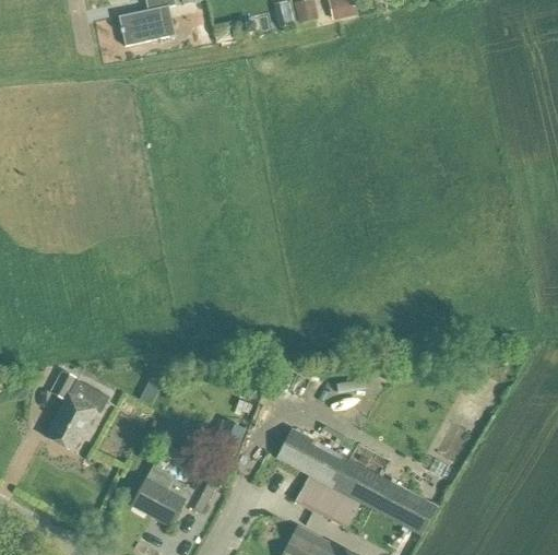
[(145,0),(146,9),(118,14),(125,45),(173,34),(167,6),(175,3),(174,0),(145,0)]
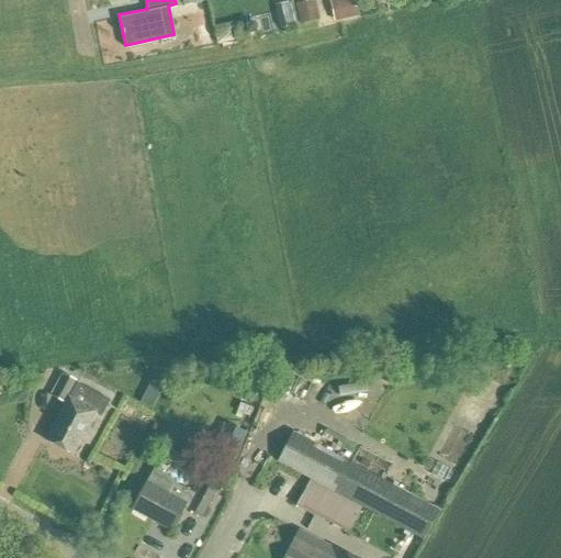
[(304,0),(294,2),(299,23),(318,19),(314,0),(304,0)]
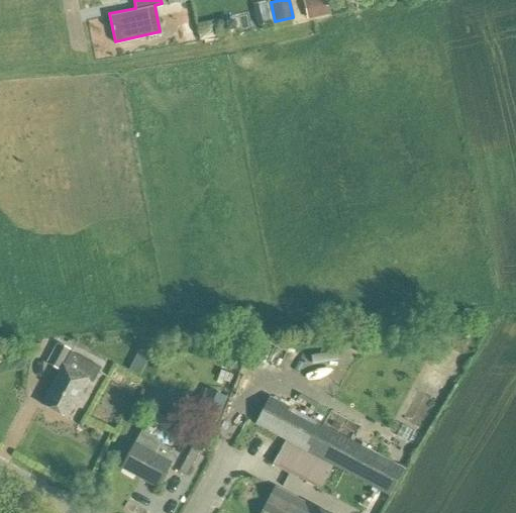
[(303,0),(307,17),(330,12),(327,0),(303,0)]
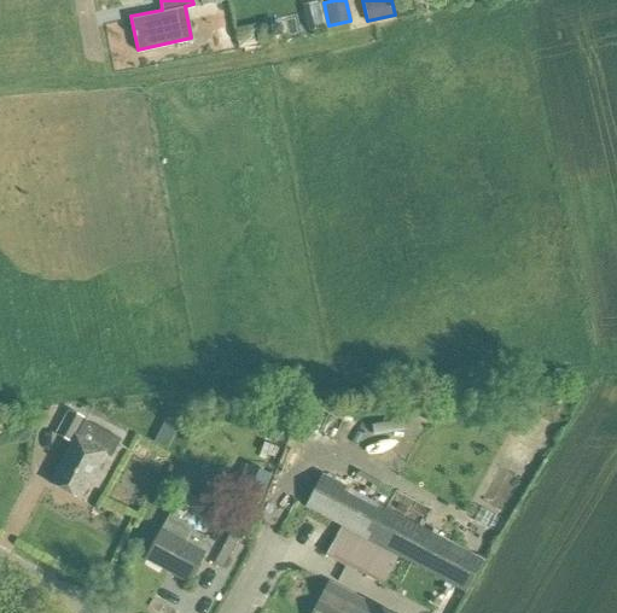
[(170,407),(162,424),(175,430),(184,414),(170,407)]
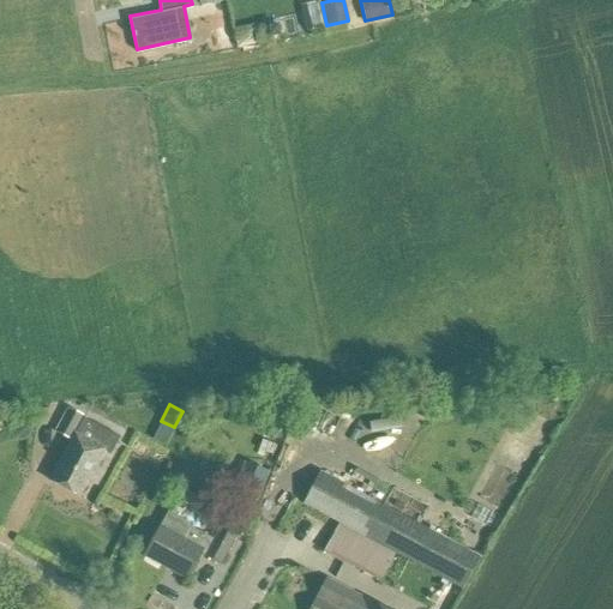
[(82,414),(66,405),(54,428),(70,436),(49,478),(78,494),(102,447),(109,451),(119,433),(82,414)]
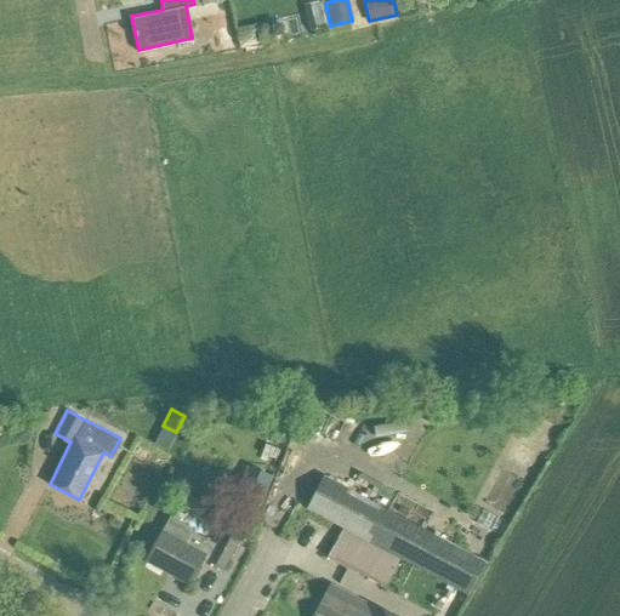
[(235,492),(260,502),(271,475),(246,465),(239,482),(240,482),(235,492)]
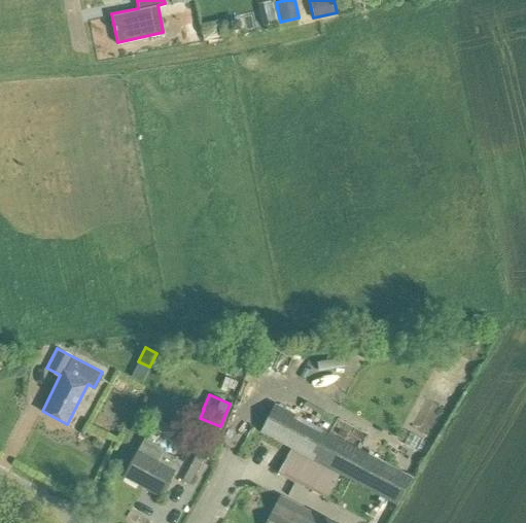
[(395,503),(410,476),(356,447),(293,414),(274,404),(259,430),(290,447),(307,456),(395,503)]
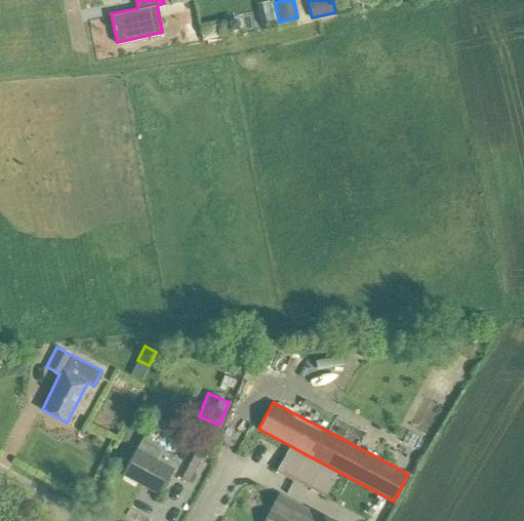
[(289,445),(276,470),(293,479),(306,454),(289,445)]
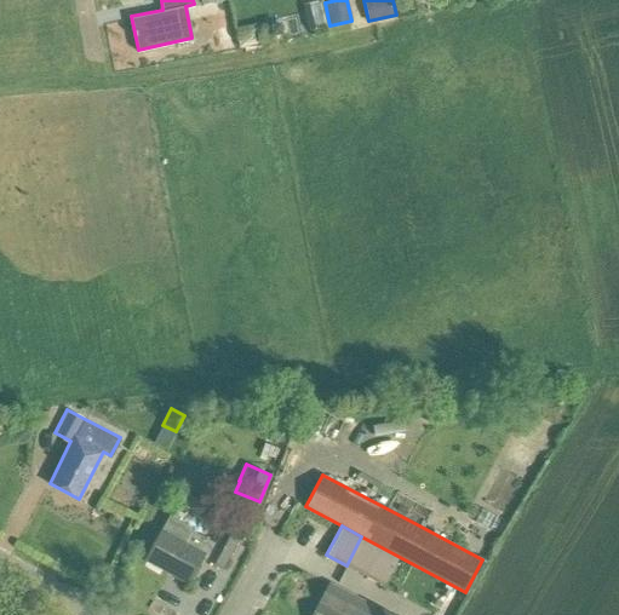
[(184,541),(161,528),(144,558),(188,582),(201,557),(221,567),(236,539),(222,530),(215,542),(191,529),(184,541)]
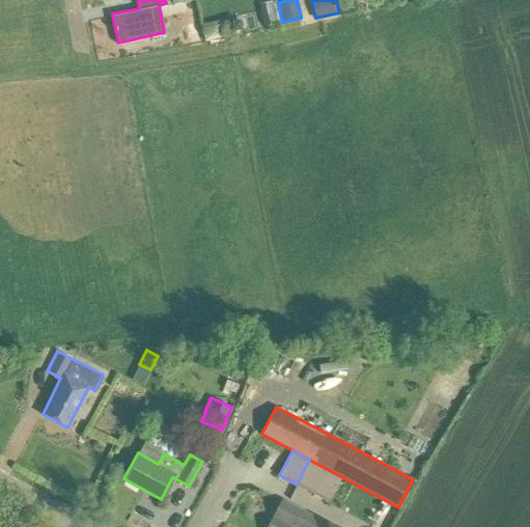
[(335,526),(281,498),(266,526),(335,526)]
